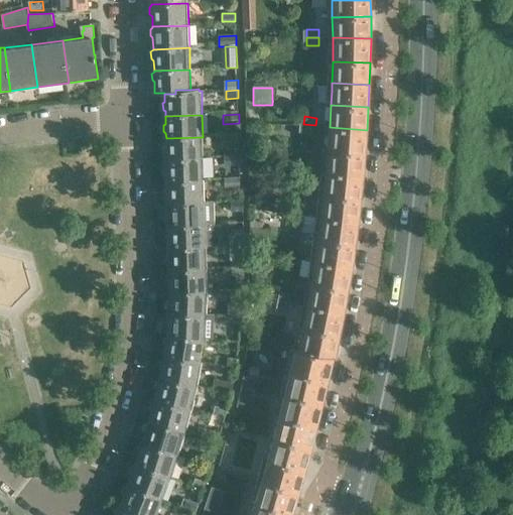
[(315,126),(315,125),(303,124),(302,132),(314,133),(315,126)]
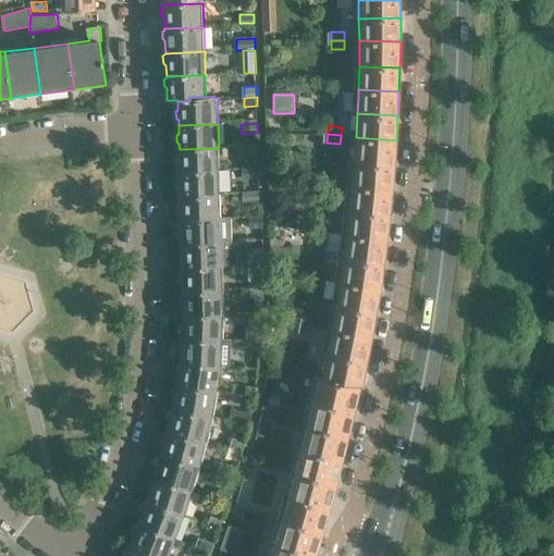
[(356,137),(354,162),(394,165),(396,140),(356,137)]
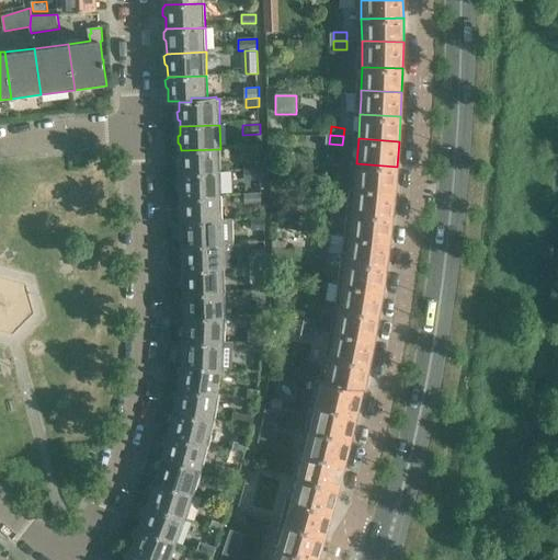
[(261,147),(248,148),(248,157),(249,163),(262,163),(261,156),(261,147)]
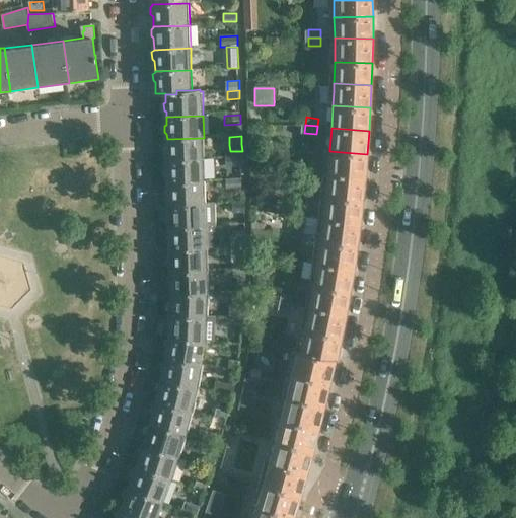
[(204,138),(167,139),(167,146),(165,148),(165,155),(167,157),(167,161),(204,160),(204,138)]
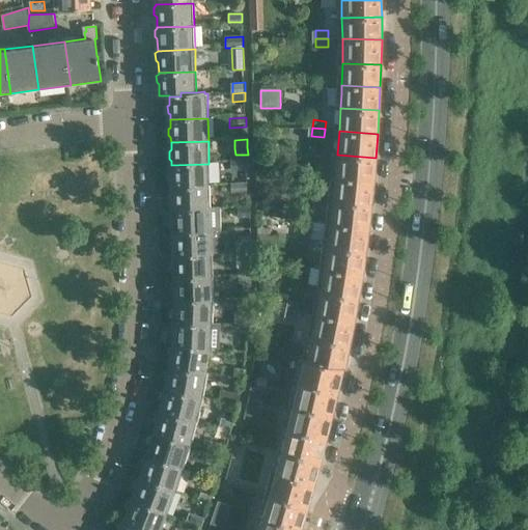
[(235,163),(248,163),(248,155),(235,155),(235,163)]
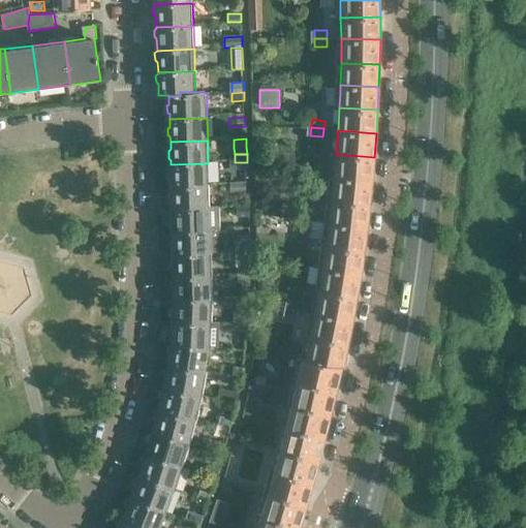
[(336,154),(334,176),(372,180),(374,157),(336,154)]
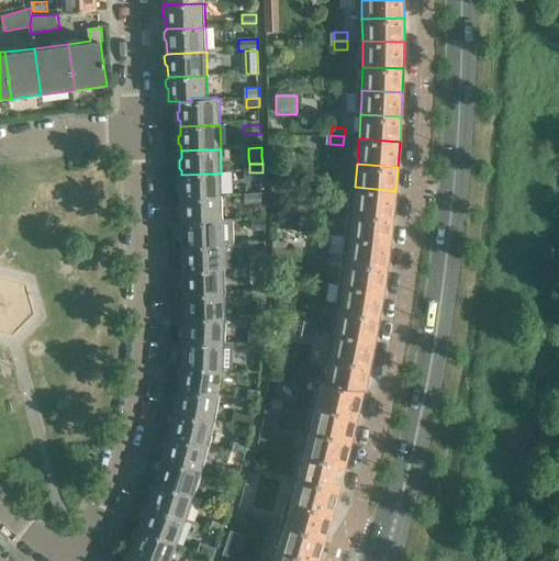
[(263,181),(263,172),(249,172),(249,181),(263,181)]
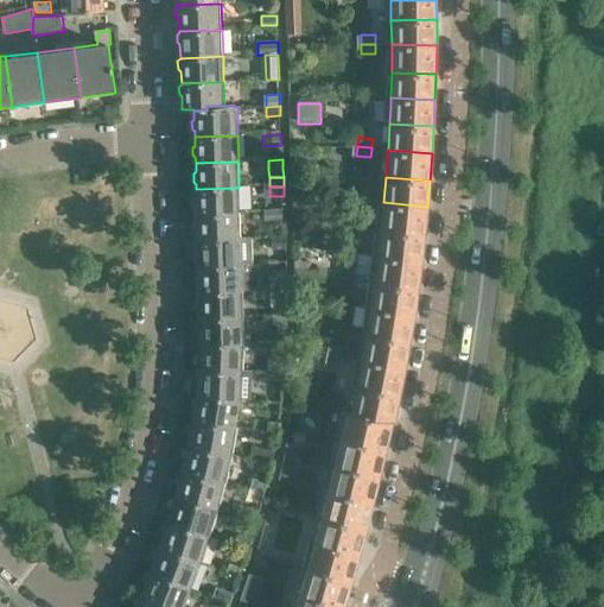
[(239,188),(196,189),(197,198),(195,201),(195,208),(197,210),(197,215),(240,214),(239,188)]
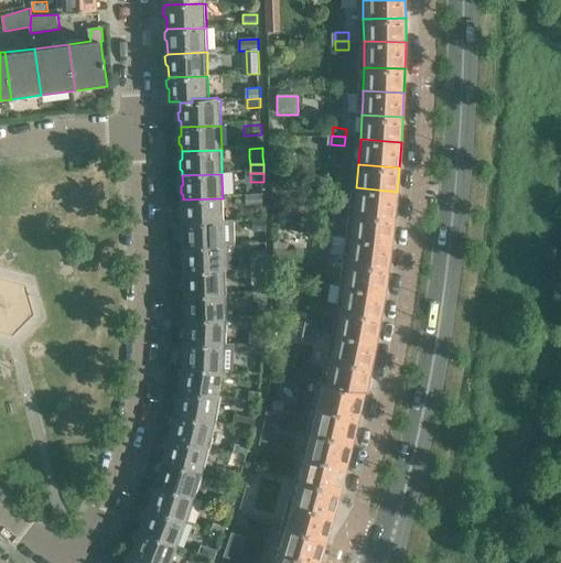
[(397,192),(356,187),(353,212),(395,216),(397,192)]
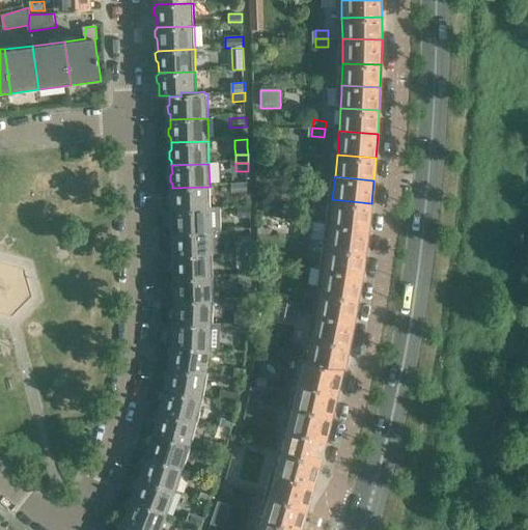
[(249,194),(249,186),(232,186),(232,194),(249,194)]
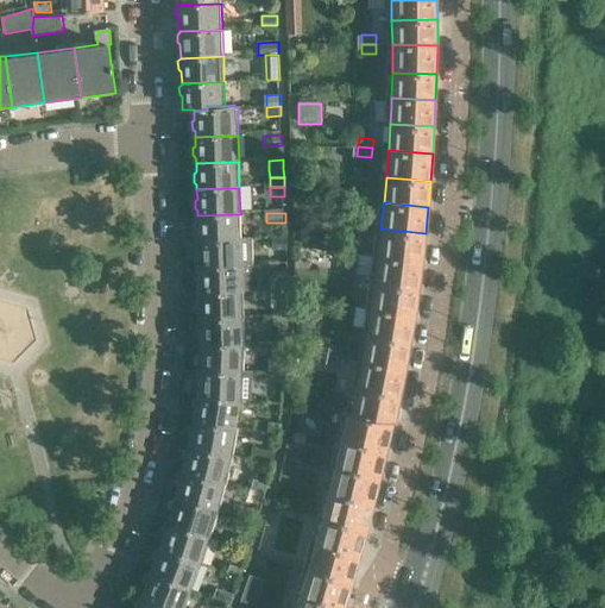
[(240,214),(197,215),(197,225),(195,226),(195,234),(199,236),(199,242),(241,240),(241,238),(240,214)]
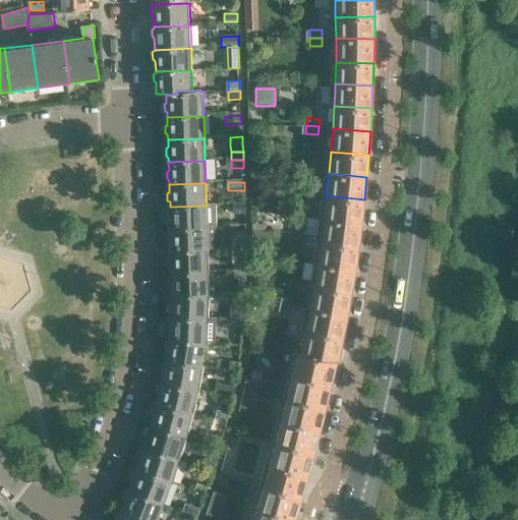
[(326,195),(324,218),(361,223),(364,199),(326,195)]
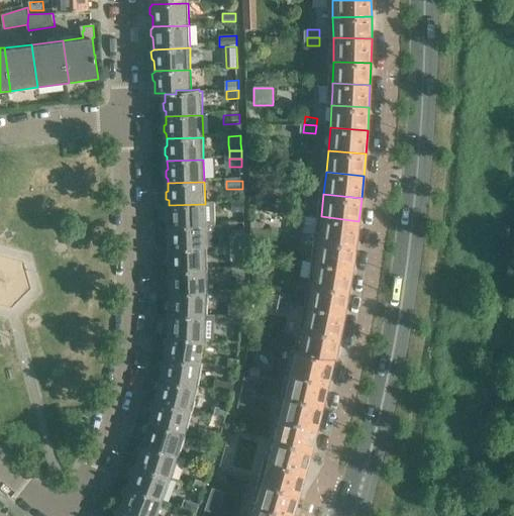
[(245,211),(245,203),(232,204),(232,212),(245,211)]
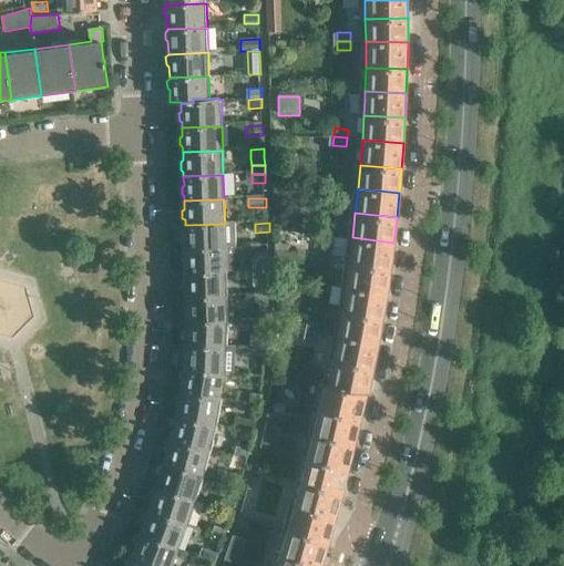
[(237,224),(225,224),(185,225),(185,234),(183,236),(183,243),(185,245),(186,249),(226,248),(237,248),(237,224)]
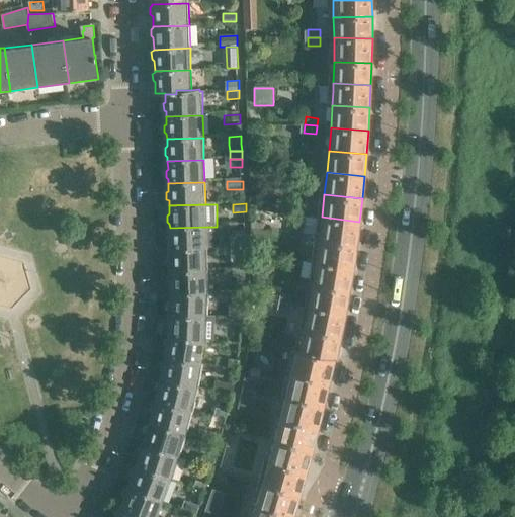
[(296,205),(295,213),(308,216),(309,207),(296,205)]
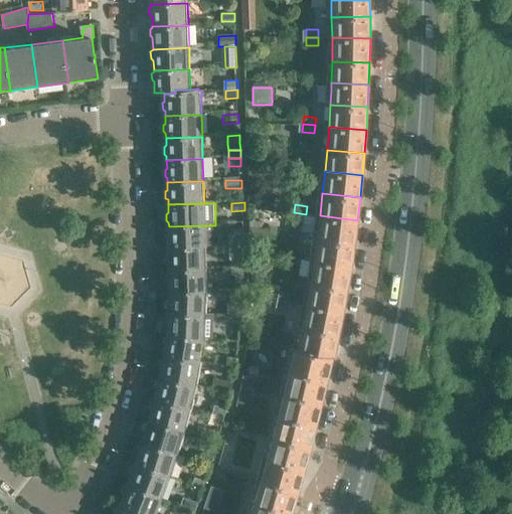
[(294,212),(293,220),(305,222),(306,214),(294,212)]
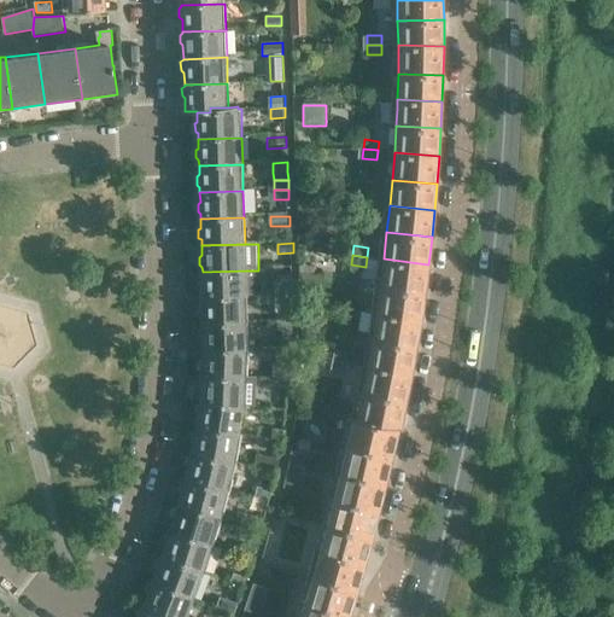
[(428,265),(384,258),(380,286),(425,292),(428,265)]
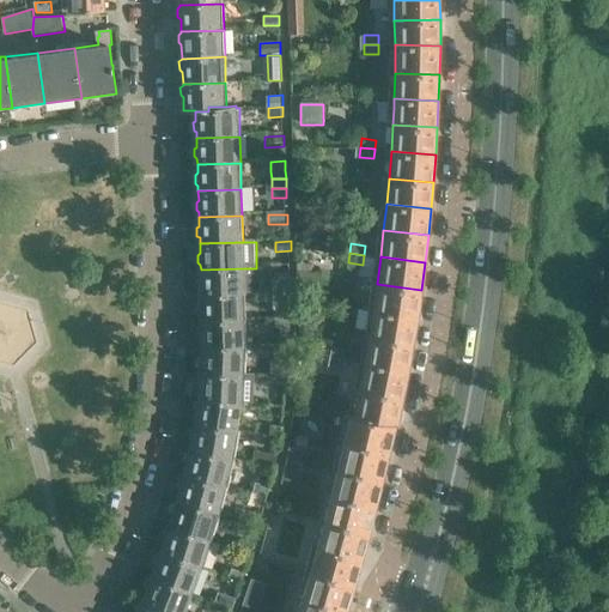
[(256,268),(244,268),(201,270),(201,279),(199,280),(199,289),(201,291),(201,296),(245,295),(253,295),(253,277),(256,274),(256,268)]
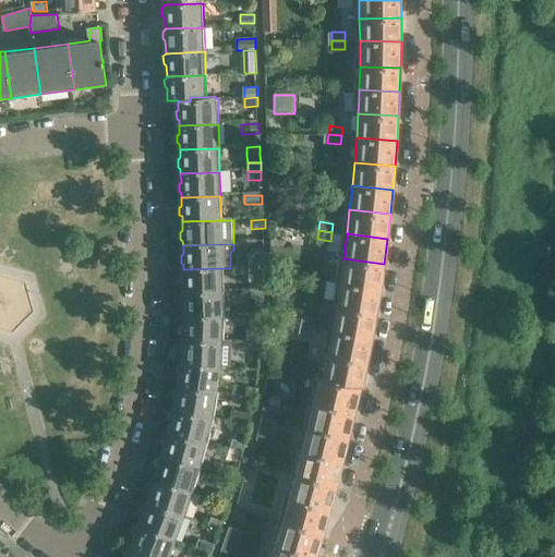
[(258,250),(251,258),(252,267),(265,267),(266,267),(266,250),(258,250)]
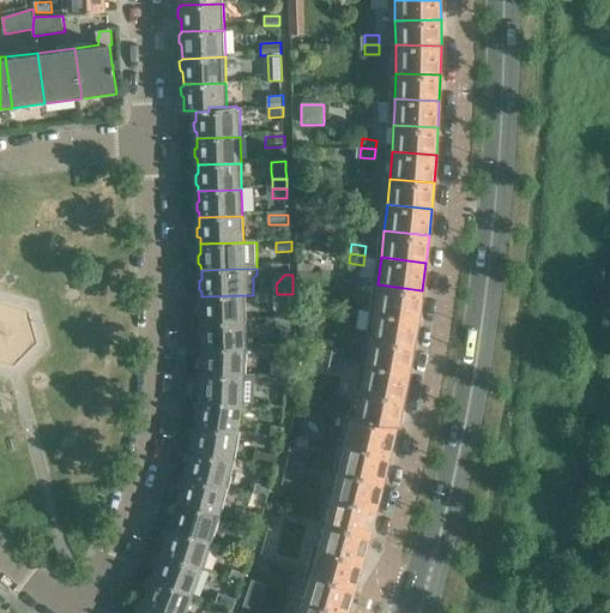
[(378,293),(374,311),(418,318),(422,290),(378,284),(378,293)]
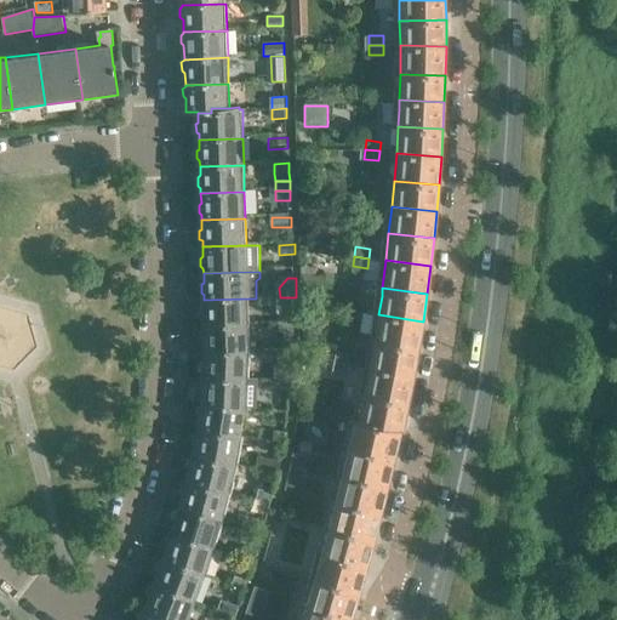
[(249,299),(204,300),(205,310),(201,312),(201,319),(205,322),(205,328),(250,326),(249,299)]
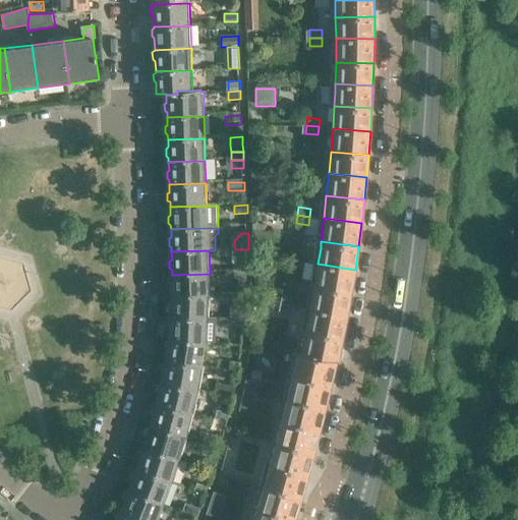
[(247,272),(247,264),(235,264),(235,272),(247,272)]
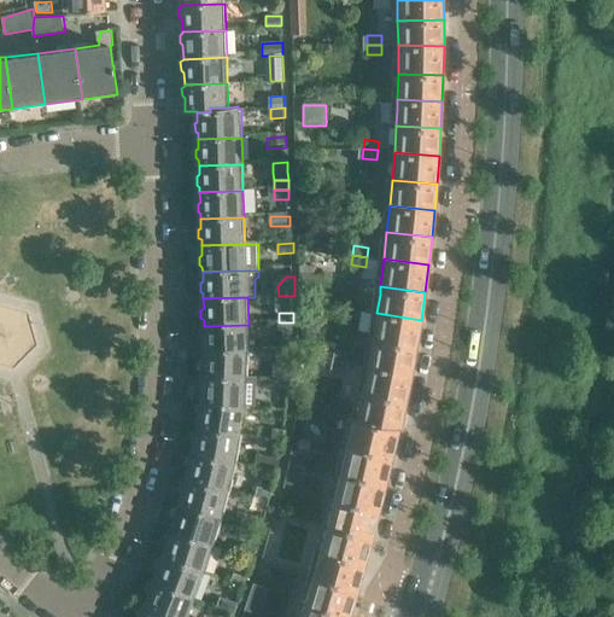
[(376,313),(373,339),(417,347),(421,320),(376,313)]
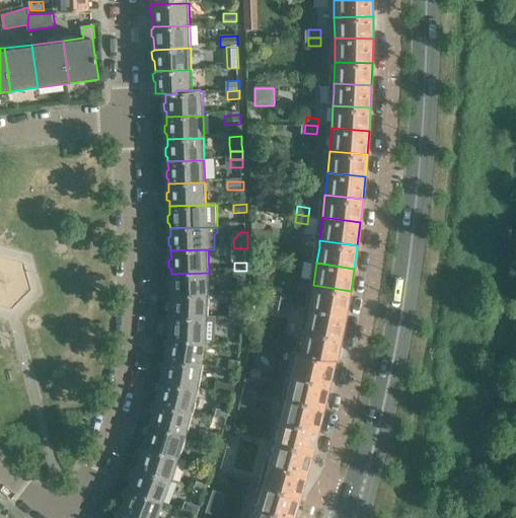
[(247,293),(246,271),(234,271),(235,279),(239,279),(239,293),(247,293)]
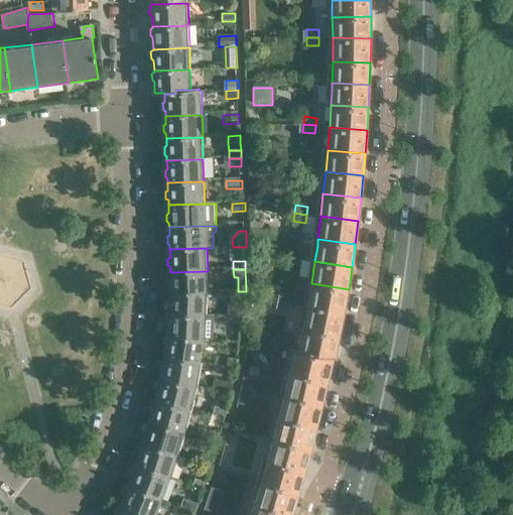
[(208,271),(170,272),(170,279),(168,281),(168,287),(170,288),(170,293),(208,292),(208,290),(208,271)]
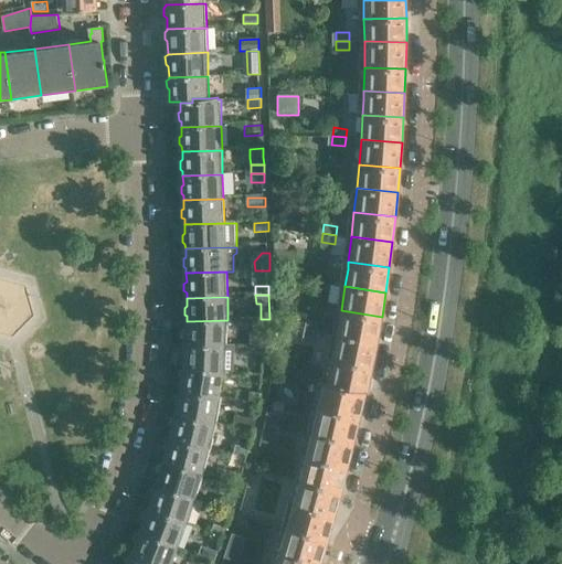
[(339,319),(337,333),(378,342),(382,317),(341,310),(339,319)]
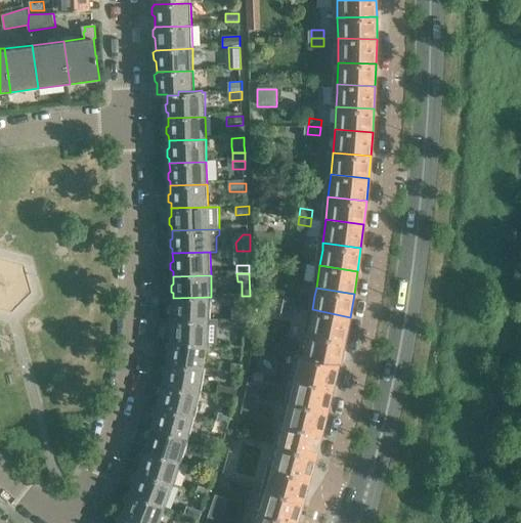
[(173,316),(173,318),(210,320),(211,297),(173,298),(173,307),(171,309),(171,315),(173,316)]
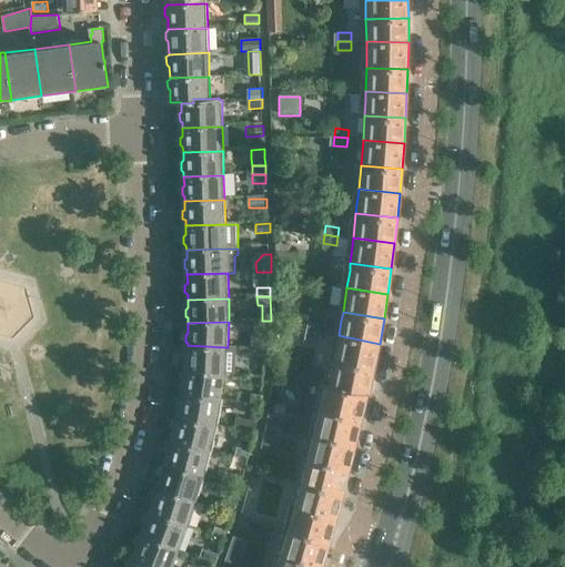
[(308,328),(306,337),(319,340),(321,332),(308,328)]
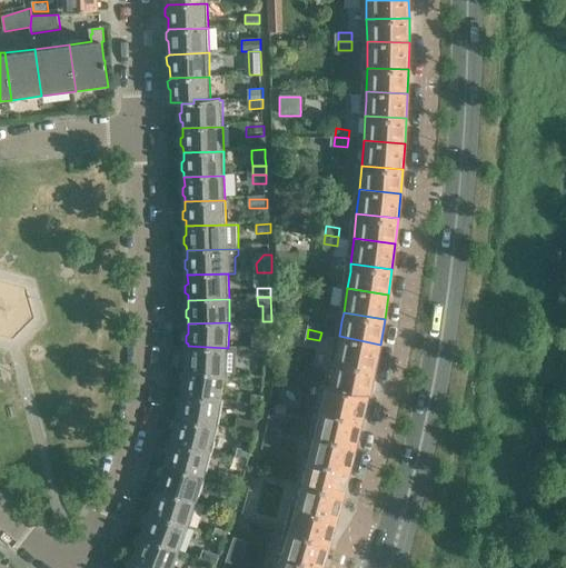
[(335,358),(334,360),(375,369),(380,345),(339,336),(335,358)]
